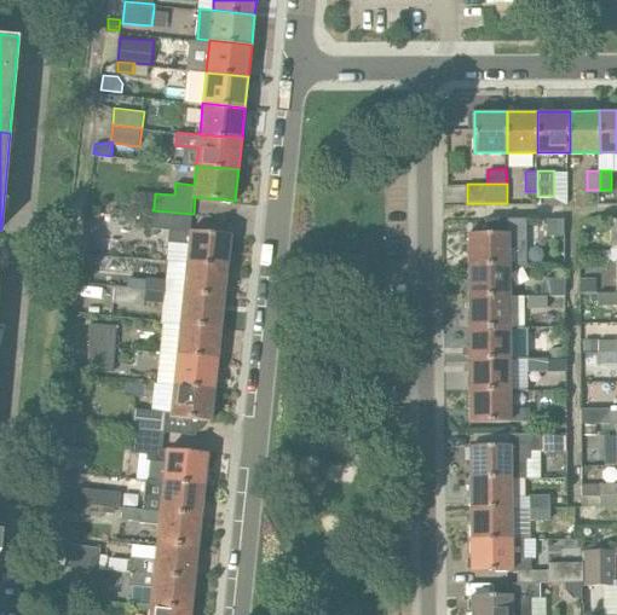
[(153,210),(154,208),(143,208),(142,225),(171,227),(169,242),(188,243),(186,261),(229,266),(231,233),(191,228),(194,214),(153,210)]
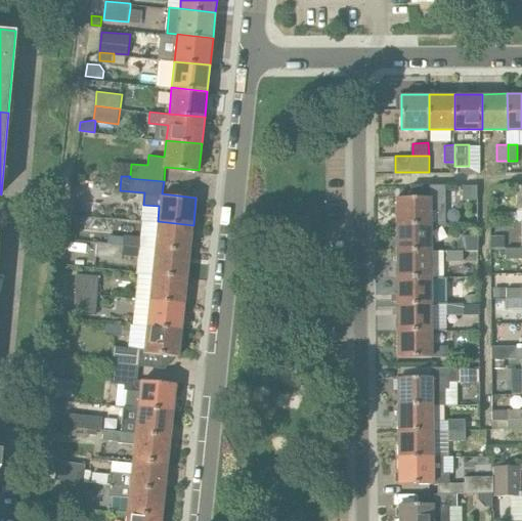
[(396,224),(433,224),(432,221),(446,221),(445,184),(410,185),(410,198),(396,198),(396,224)]
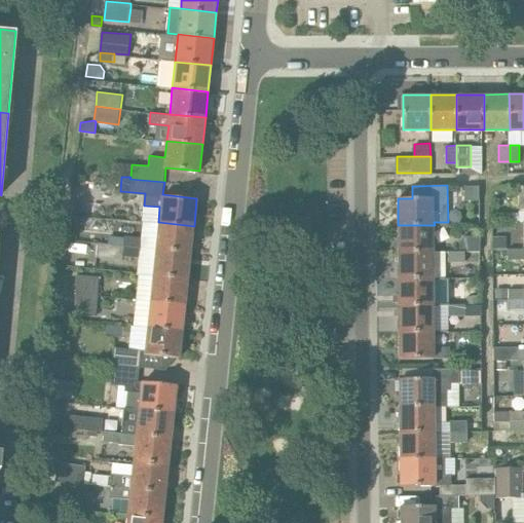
[(500,187),(494,193),(500,199),(507,192),(500,187)]
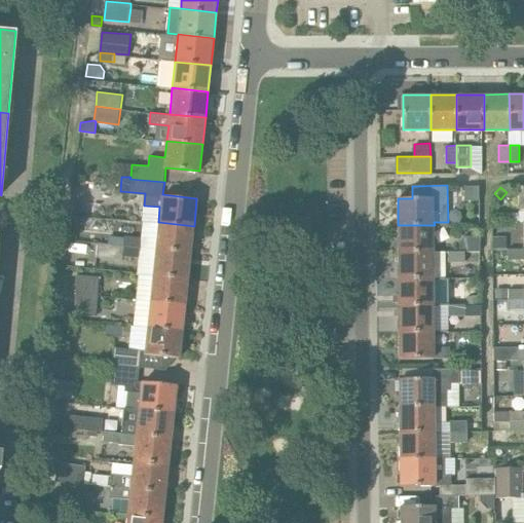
[(191,252),(194,226),(158,222),(155,249),(191,252)]
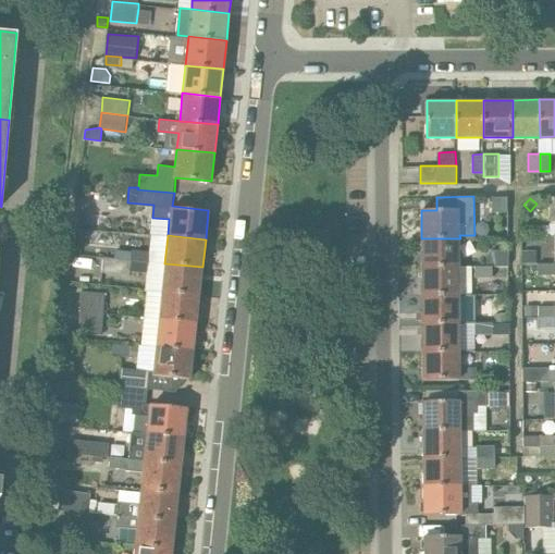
[(460,266),(460,238),(421,238),(421,266),(460,266)]
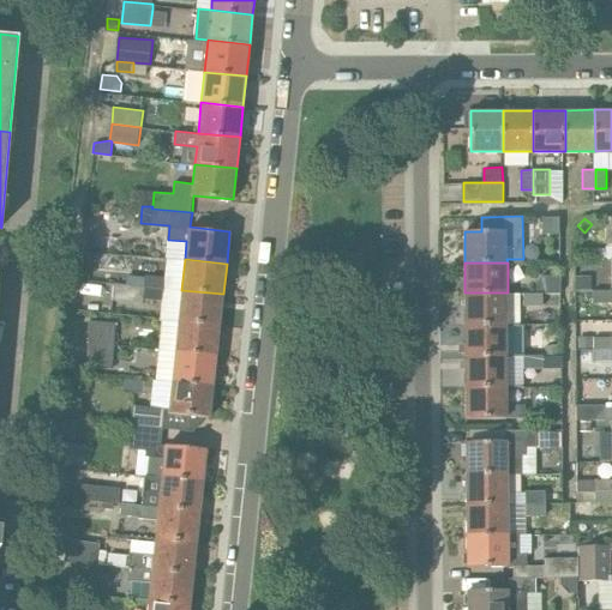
[(591,267),(577,267),(579,287),(591,287),(591,267)]
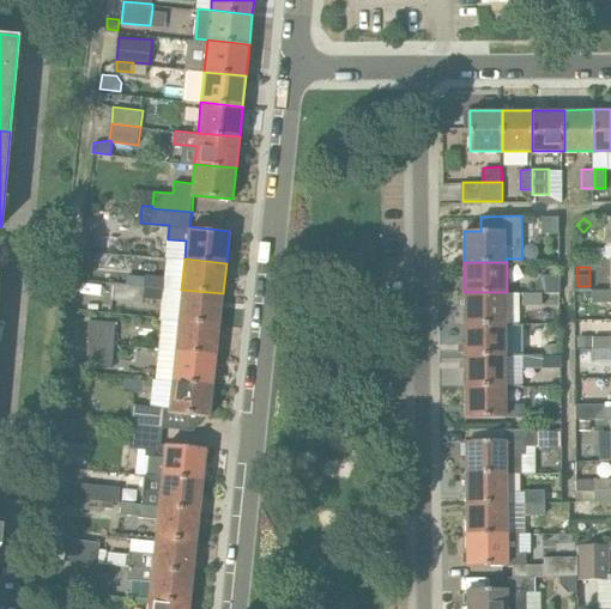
[(146,273),(145,285),(164,287),(165,275),(146,273)]
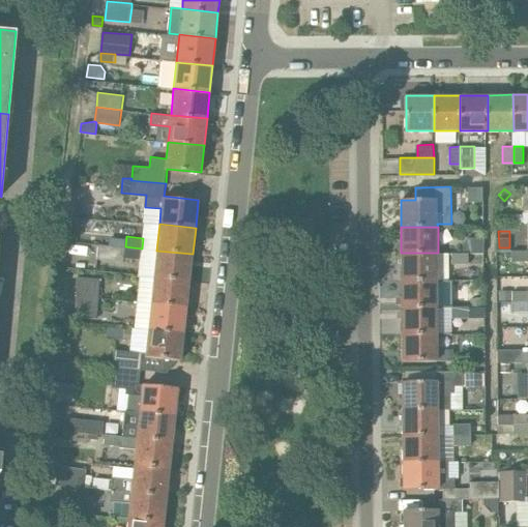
[(474,252),(482,252),(485,252),(484,237),(474,237),(474,252)]
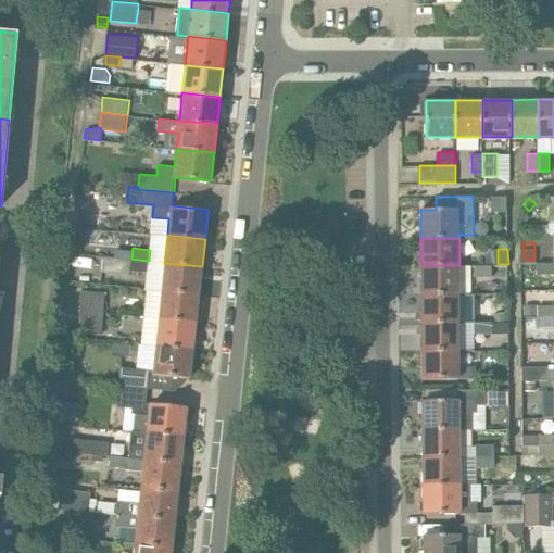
[(149,261),(131,259),(104,256),(102,272),(129,274),(130,271),(148,272),(149,261)]
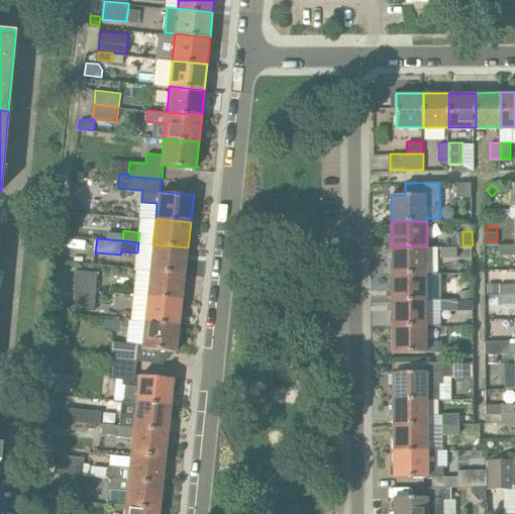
[(514,243),(500,244),(500,254),(514,254),(514,243)]
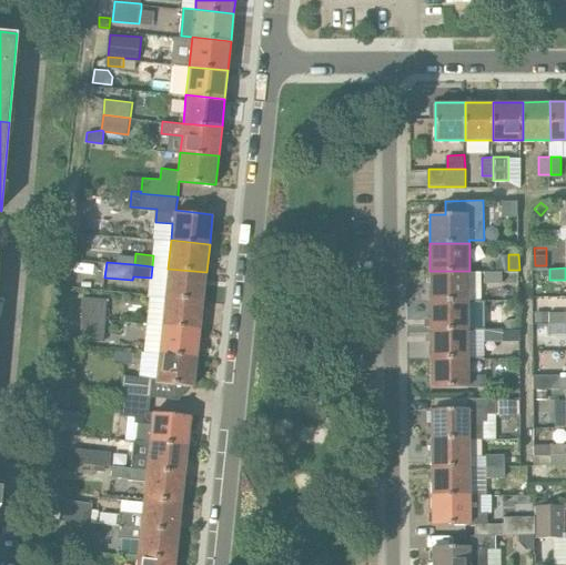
[(203,301),(206,272),(168,269),(164,296),(203,301)]
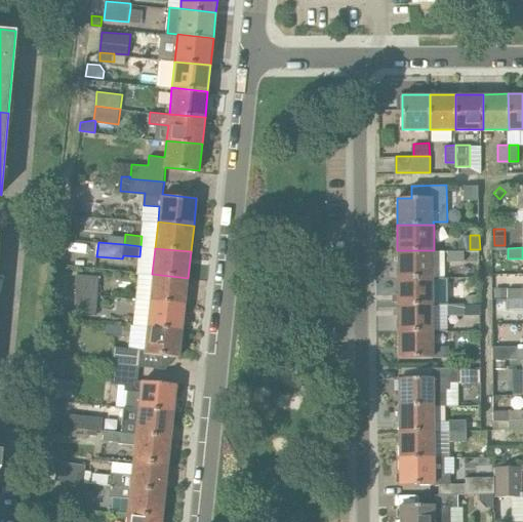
[(398,278),(434,277),(434,250),(397,250),(398,278)]
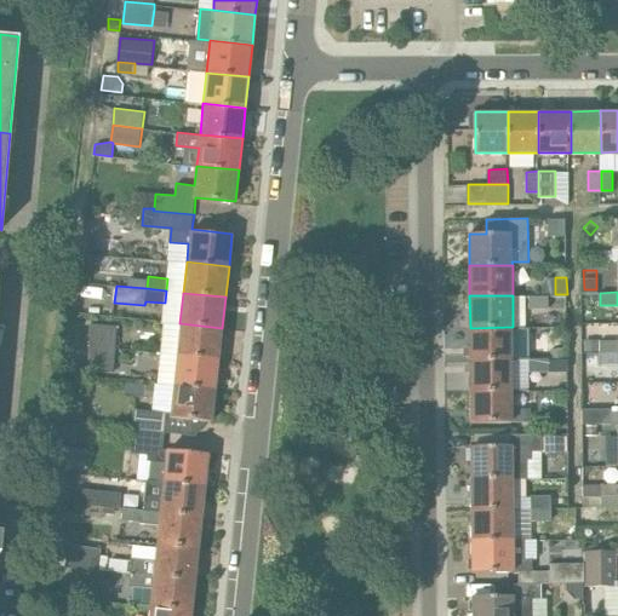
[(530,308),(549,308),(549,295),(530,295),(530,308)]
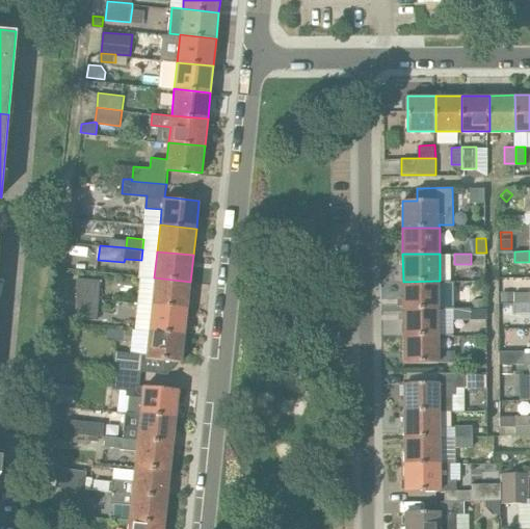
[(77,297),(100,299),(102,280),(79,276),(77,297)]
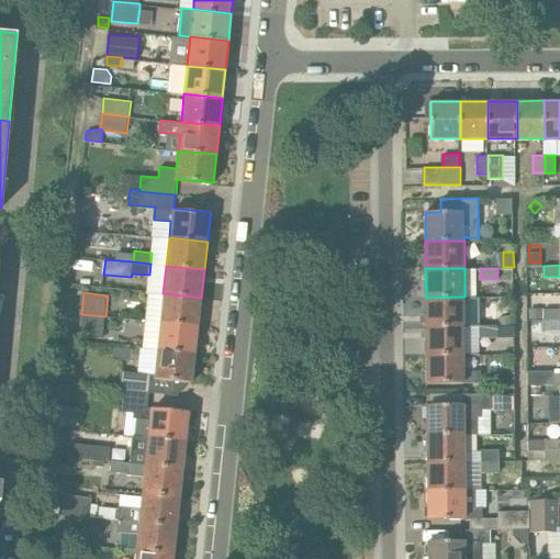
[(198,326),(201,298),(163,293),(160,323),(198,326)]
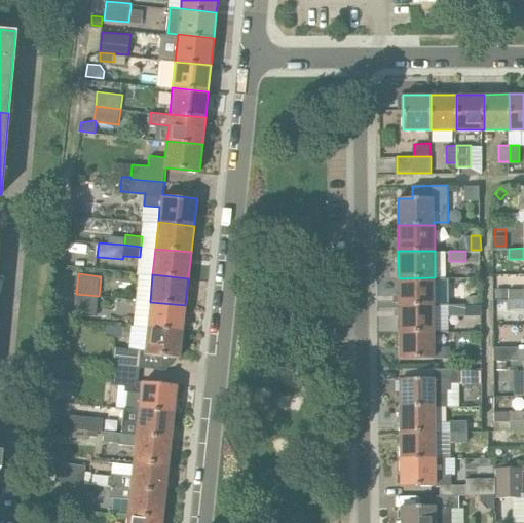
[(399,305),(435,304),(449,304),(449,277),(435,277),(399,278),(399,305)]
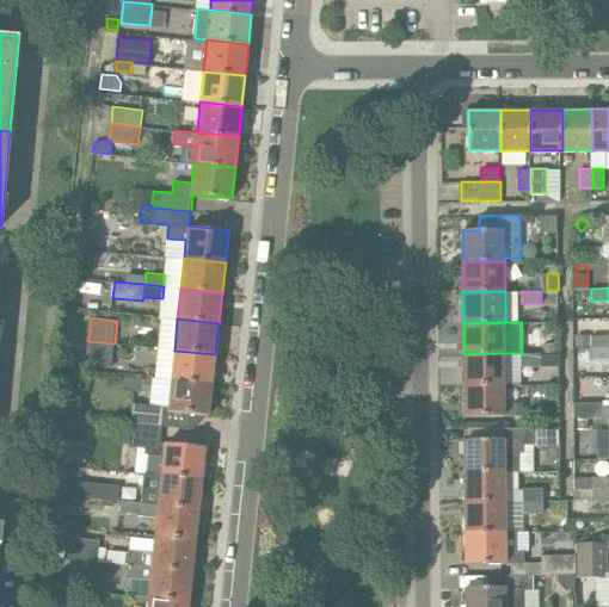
[(591,333),(577,333),(578,344),(591,344),(591,333)]
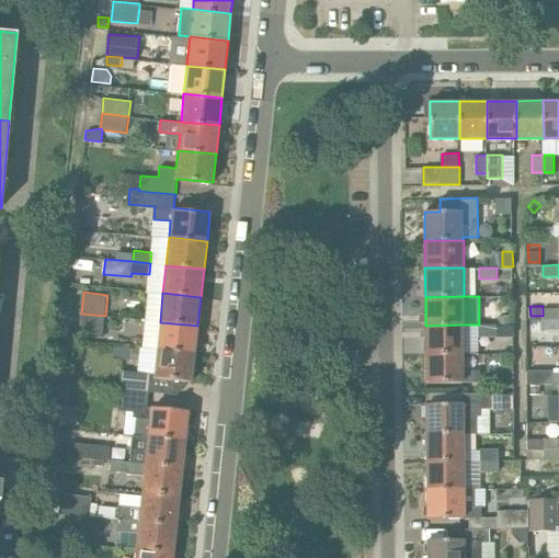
[(544,319),(558,319),(558,307),(544,307),(544,319)]
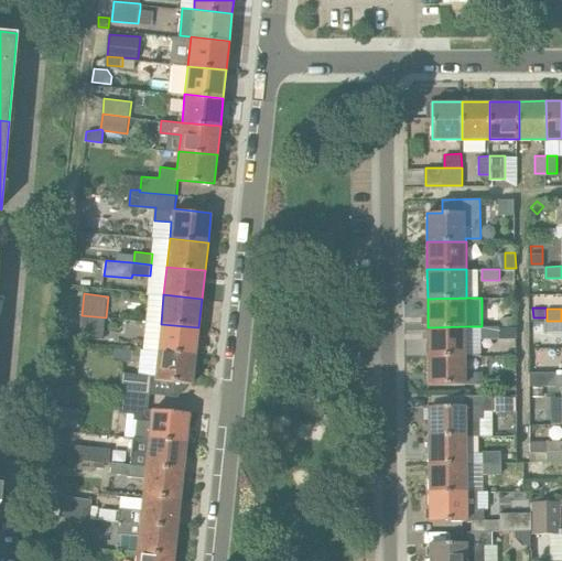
[(105,338),(106,317),(82,315),(79,336),(105,338)]
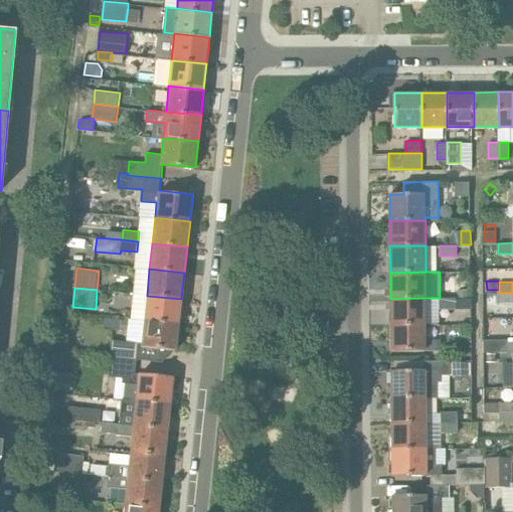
[(470,289),(459,289),(459,297),(470,297),(470,289)]
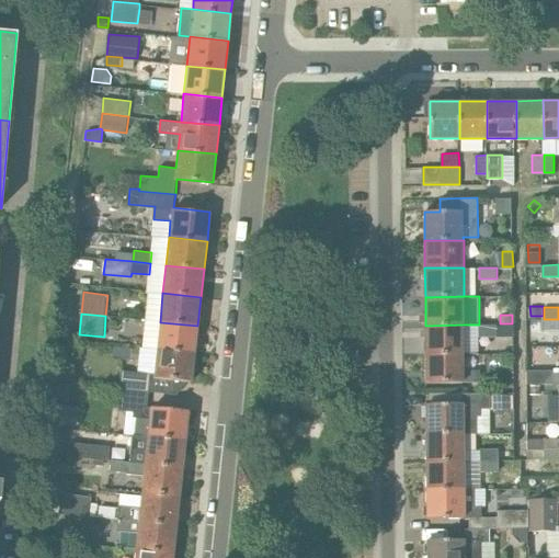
[(558,319),(544,319),(544,329),(544,330),(558,330),(558,319)]
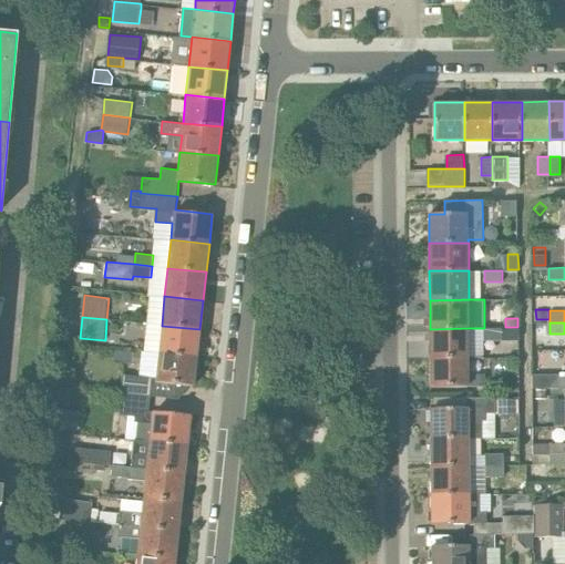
[(197,357),(199,329),(162,326),(147,324),(145,351),(158,352),(197,357)]
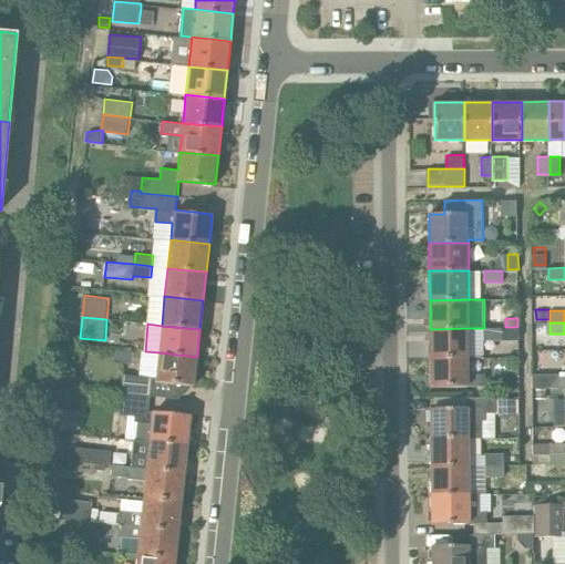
[(521,327),(505,328),(484,328),(485,340),(522,340),(521,327)]
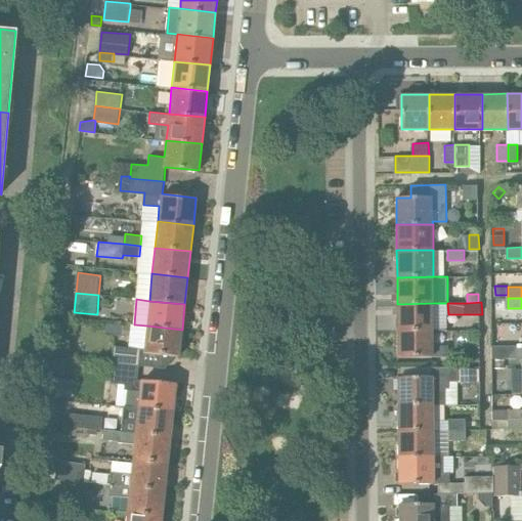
[(397,331),(433,330),(433,303),(397,304),(397,331)]
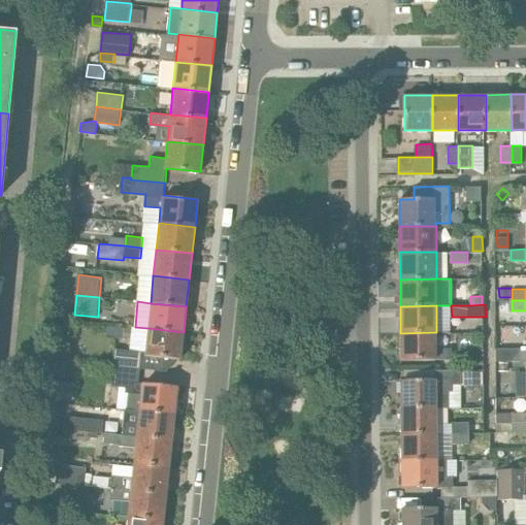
[(181,359),(184,332),(148,328),(144,355),(181,359)]
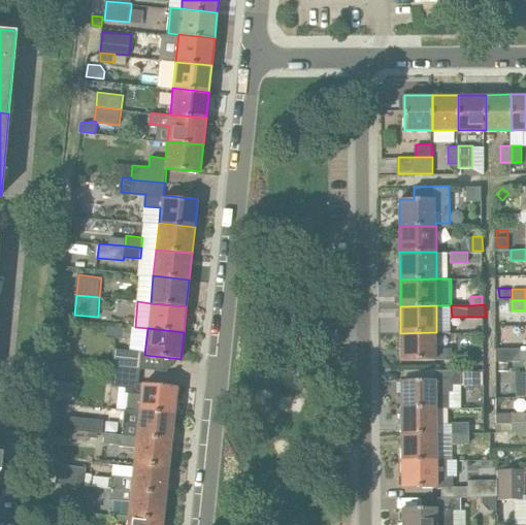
[(436,332),(400,333),(400,360),(453,359),(453,348),(437,348),(436,332)]
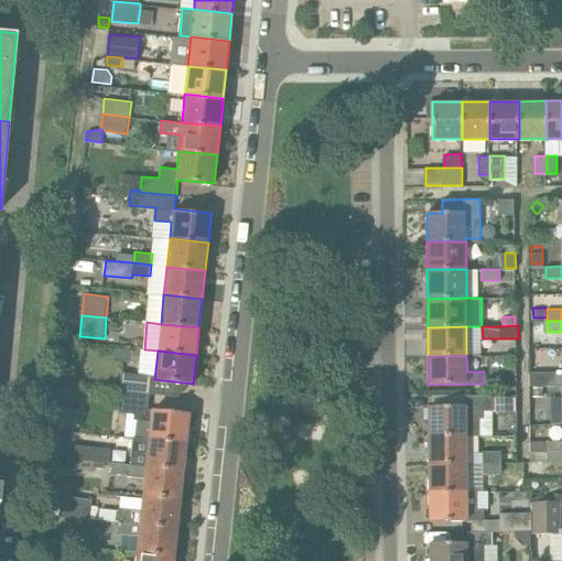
[(121,390),(150,394),(152,374),(123,371),(121,390)]
